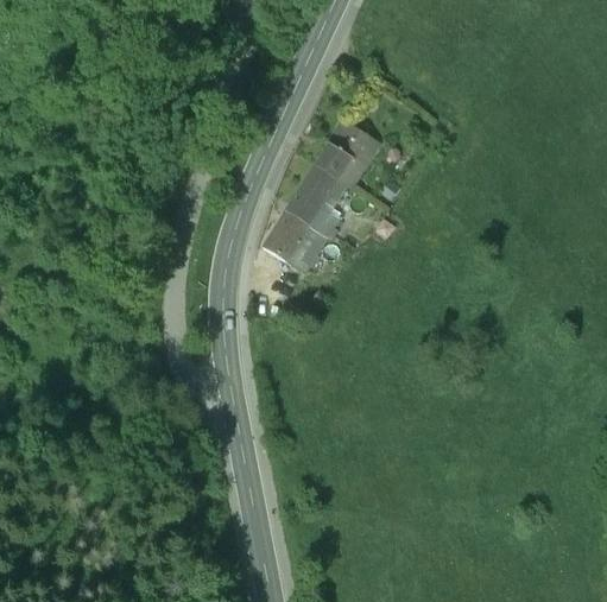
[(360,141),(339,127),(329,140),(352,153),(360,141)]
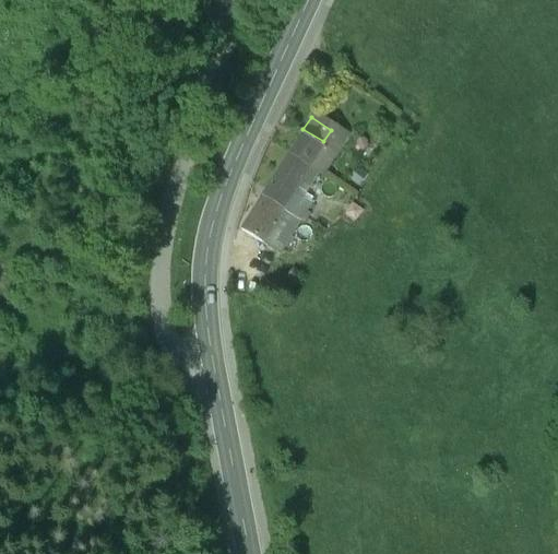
[(323,141),(303,129),(289,151),(309,164),(323,141)]
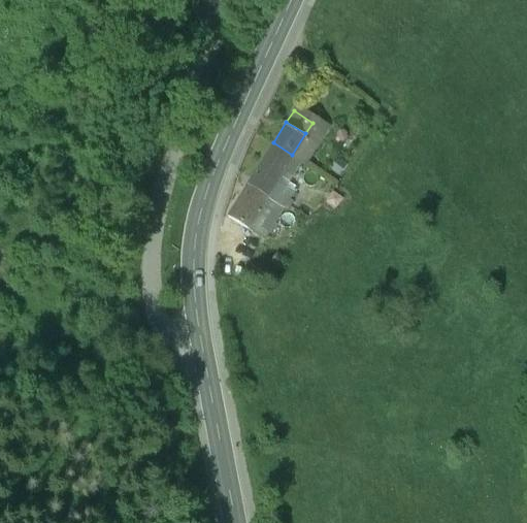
[(273,142),(228,214),(246,225),(263,198),(282,209),(295,189),(276,177),(282,170),(292,155),(273,142)]
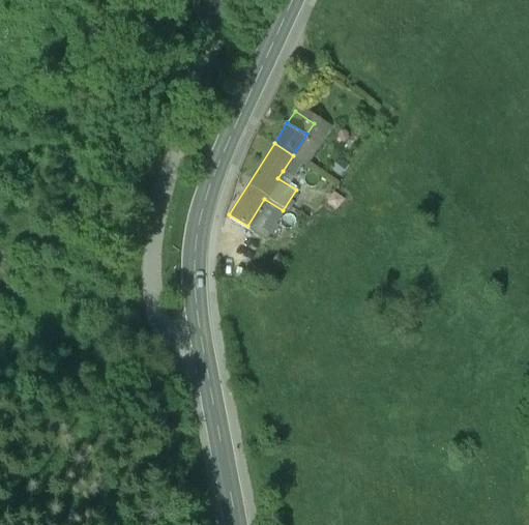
[(300,161),(293,155),(283,171),(291,176),(300,161)]
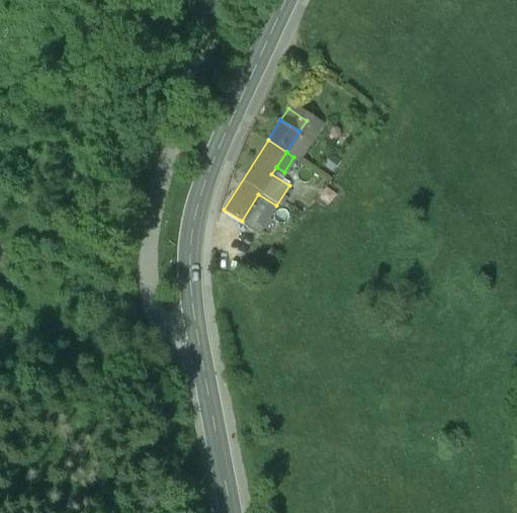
[(276,205),(258,194),(242,221),(259,232),(276,205)]
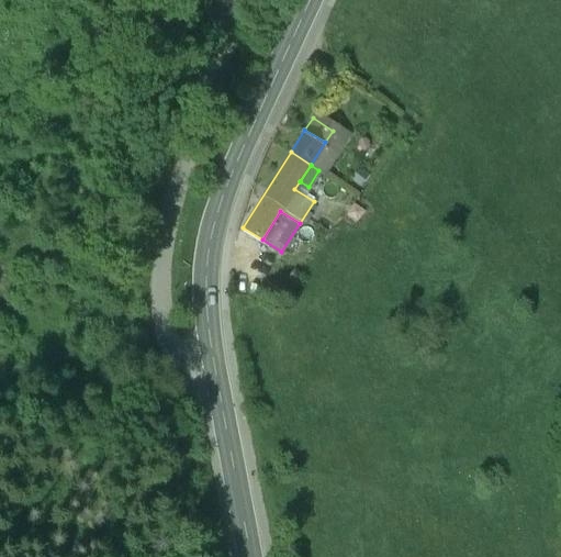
All buildings are outlined.
